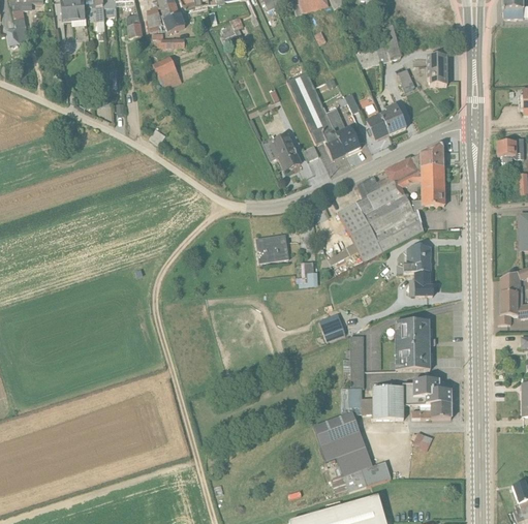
[(9,0),(16,26),(20,40),(29,38),(26,26),(27,25),(24,9),(32,9),(32,8),(32,1),(42,1),(43,0),(9,0)]
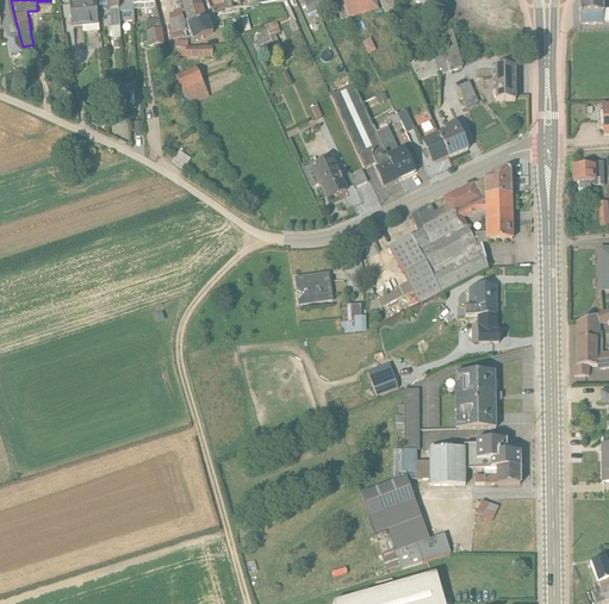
[(69,0),(72,23),(82,22),(84,29),(99,27),(97,0),(69,0)]
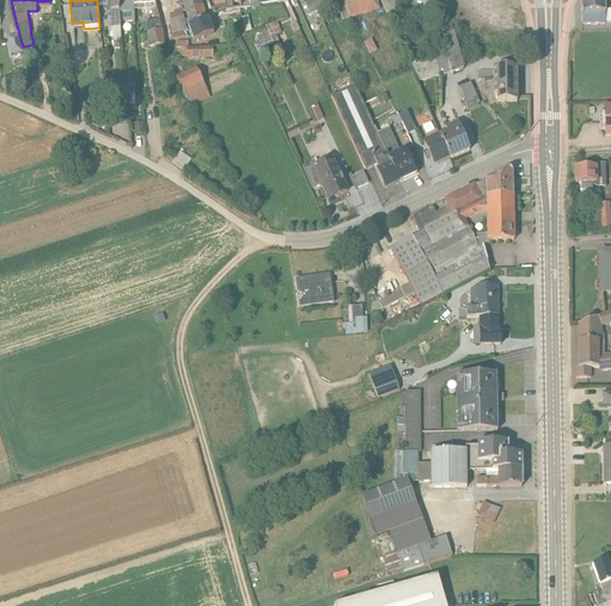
[(111,5),(112,35),(122,35),(118,0),(97,0),(98,6),(111,5)]
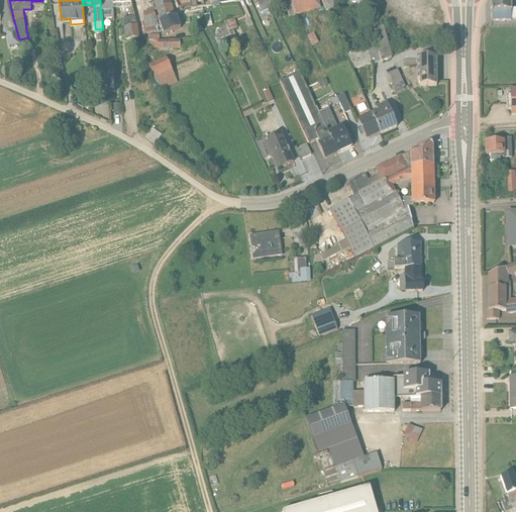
[(101,0),(102,14),(114,13),(114,4),(114,0),(101,0)]
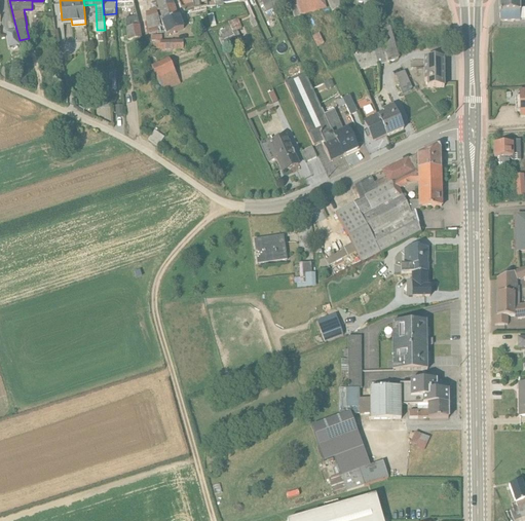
[(159,5),(164,17),(178,12),(174,0),(159,5)]
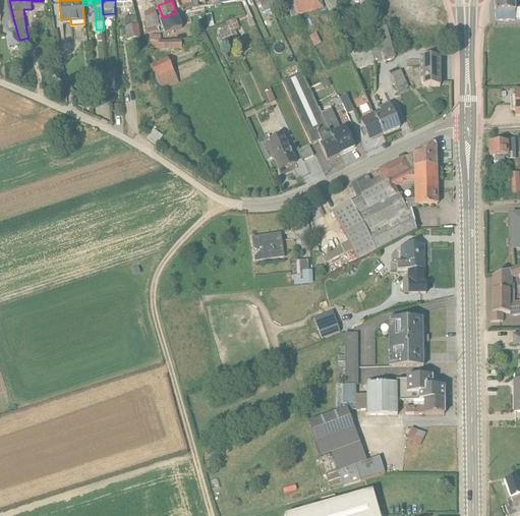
[(180,3),(183,8),(192,5),(191,0),(188,0),(180,3)]
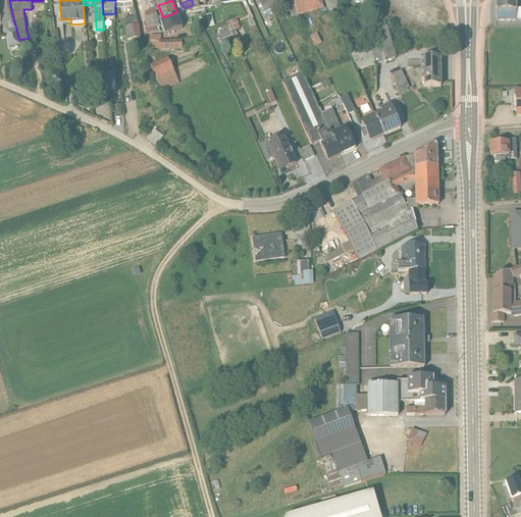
[(261,0),(265,8),(273,5),(270,0),(261,0)]
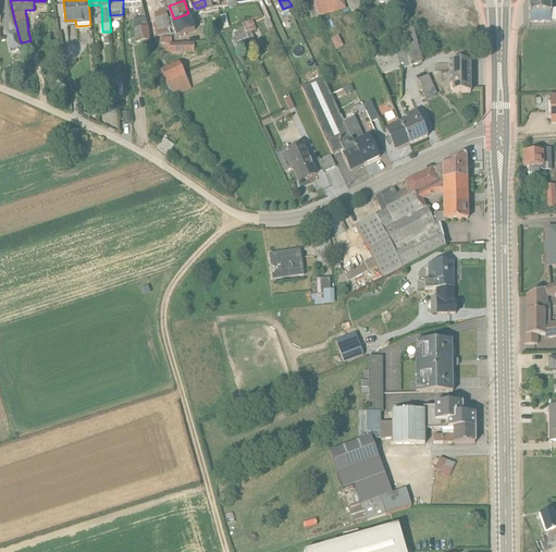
[(307,0),(308,3),(312,14),(319,12),(314,0),(307,0)]
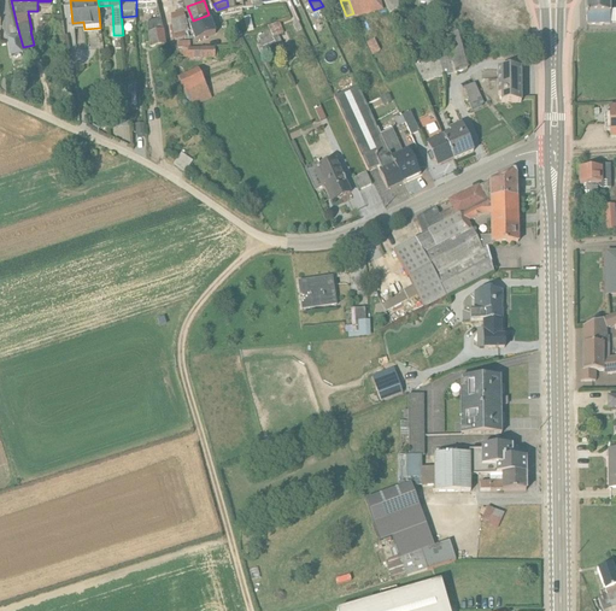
[(348,0),(353,13),(383,6),(382,0),(348,0)]
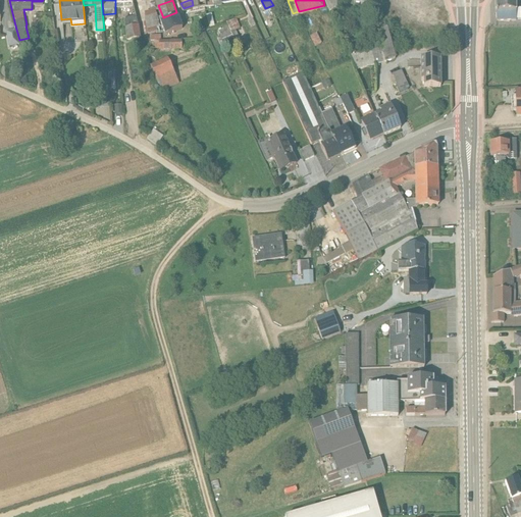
[(326,0),(330,8),(339,6),(336,0),(326,0)]
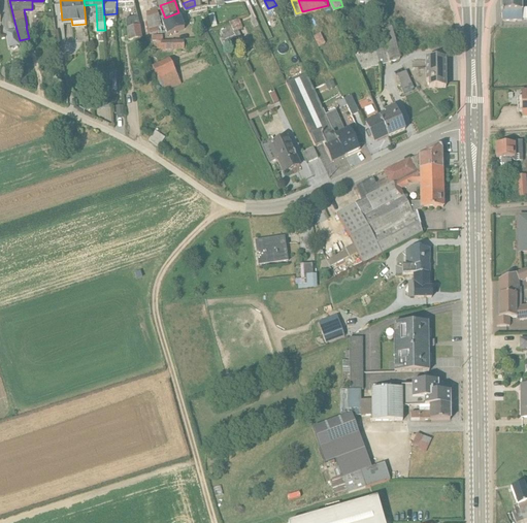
[(501,0),(503,17),(523,17),(523,14),(526,14),(526,4),(523,4),(523,0),(501,0)]
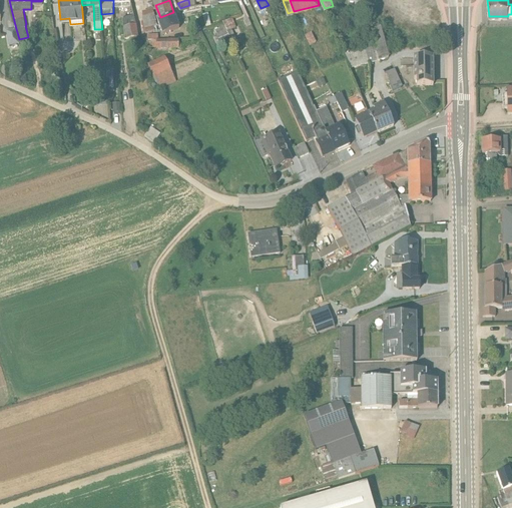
[(144,25),(157,21),(152,5),(142,8),(144,25)]
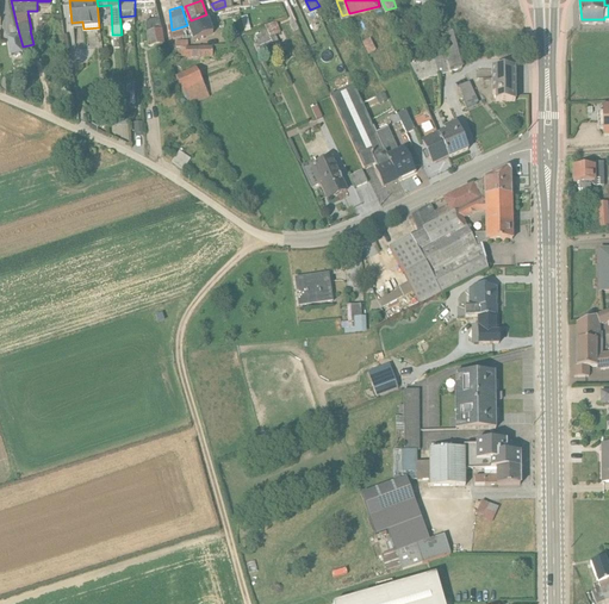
[(38,11),(39,37),(66,37),(61,11),(38,11)]
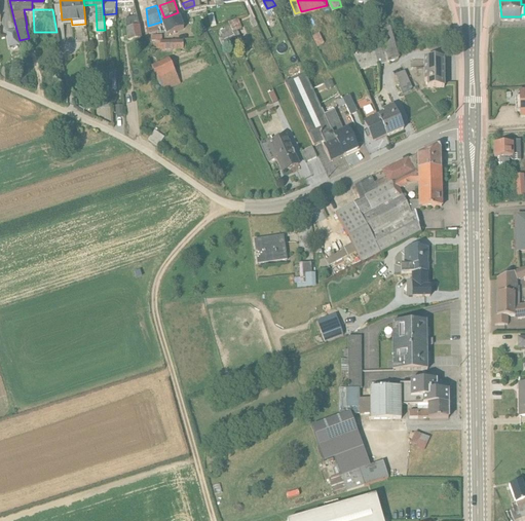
[(140,21),(138,12),(125,14),(127,24),(140,21)]
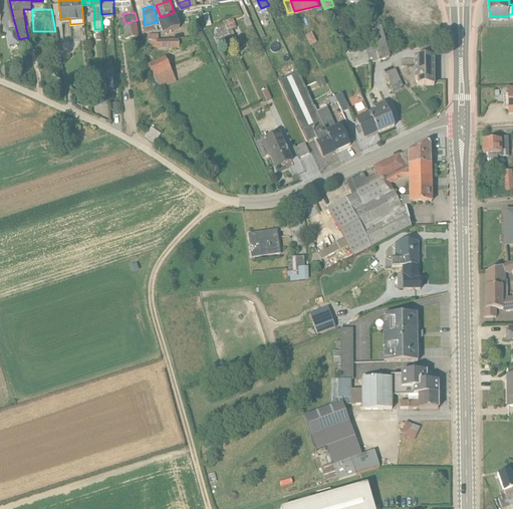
[(176,12),(159,18),(163,30),(180,24),(176,12)]
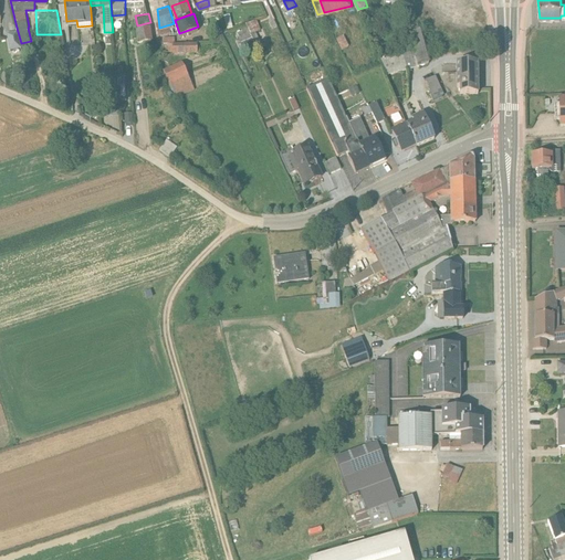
[(247,23),(242,24),(248,46),(263,43),(259,25),(261,25),(259,16),(246,19),(247,23)]
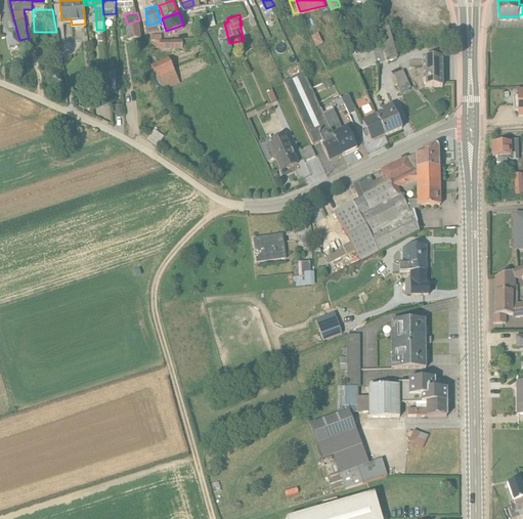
[(126,24),(128,36),(141,33),(139,20),(126,24)]
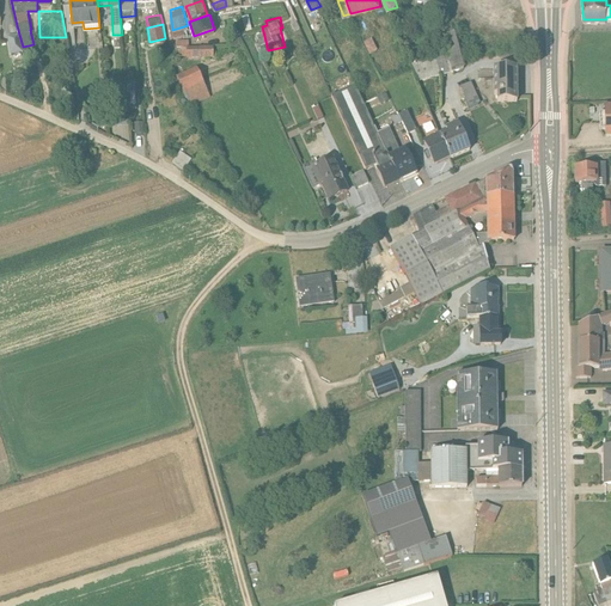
[(466,63),(457,28),(441,31),(447,54),(437,54),(410,59),(419,77),(465,65),(466,63)]
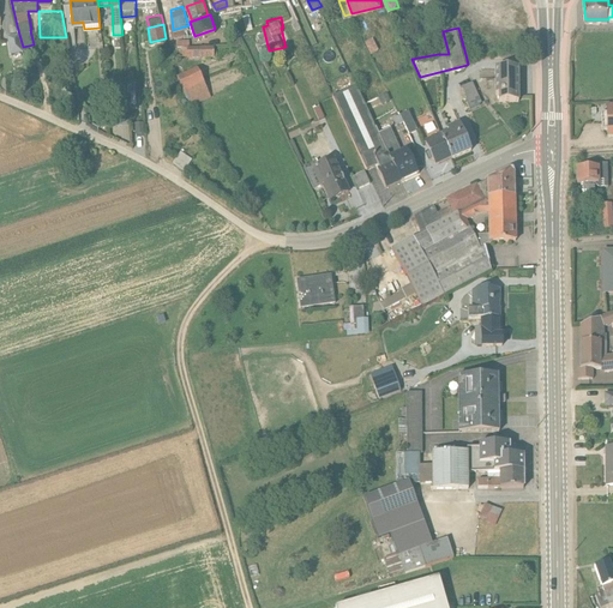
[(7,32),(11,50),(23,47),(18,30),(7,32)]
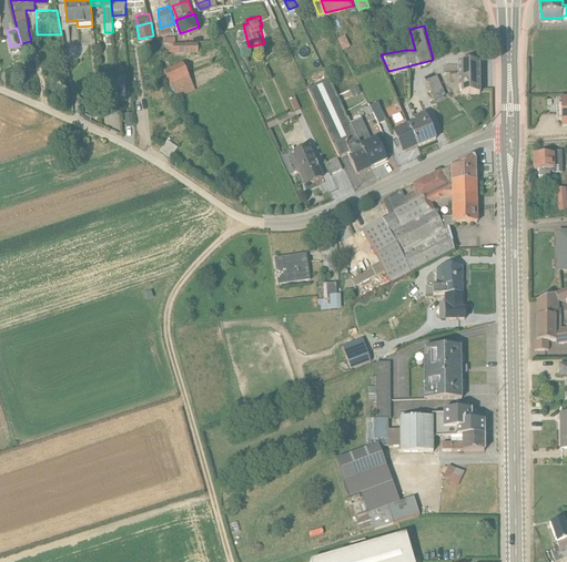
[(198,39),(166,41),(166,48),(173,48),(173,50),(199,50),(198,39)]
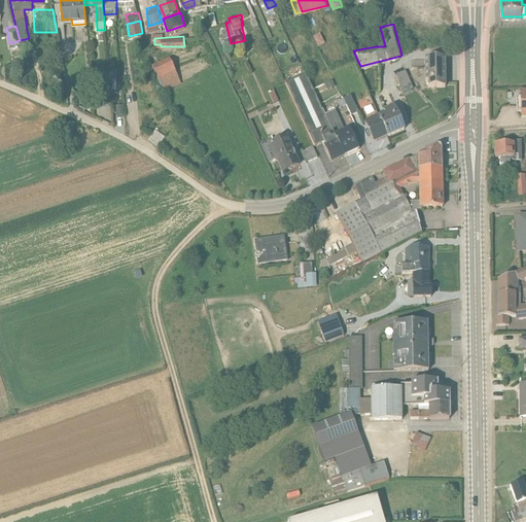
[(170,55),(152,62),(161,80),(165,87),(180,79),(170,55)]
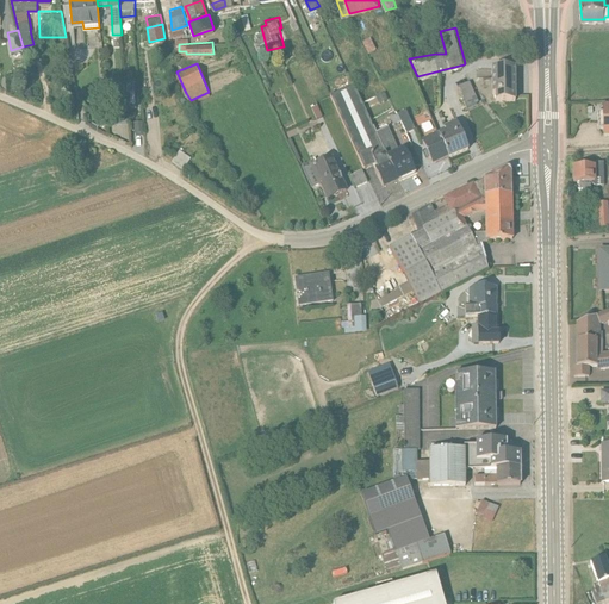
[(515,63),(492,63),(492,89),(496,89),(496,97),(515,97),(515,63)]
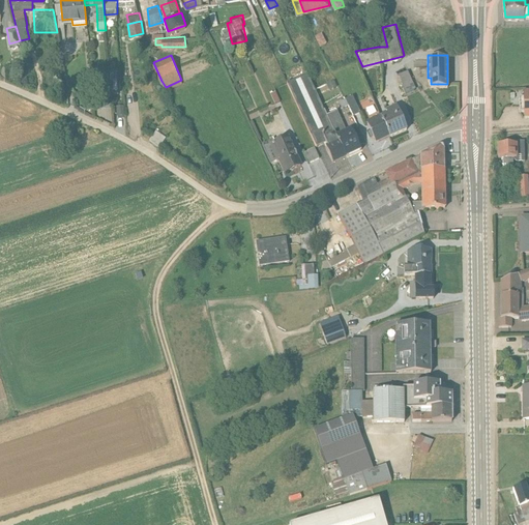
[(416,85),(408,67),(399,71),(406,89),(416,85)]
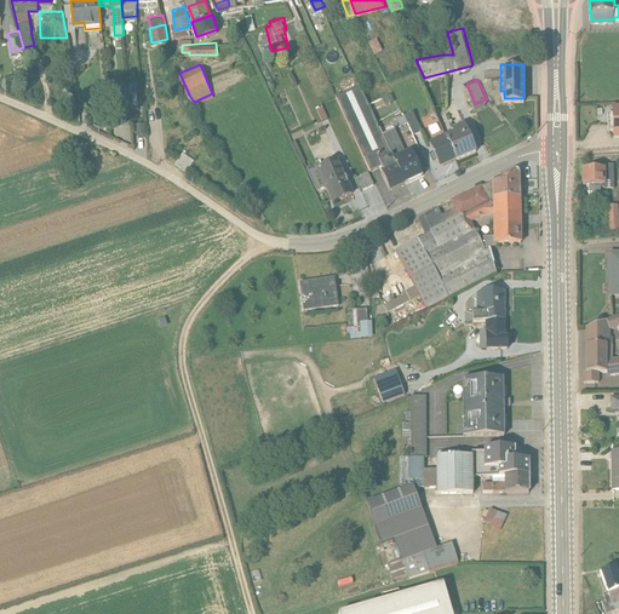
[(130,105),(127,82),(120,84),(121,101),(122,101),(122,105),(115,105),(116,124),(131,124),(130,105)]
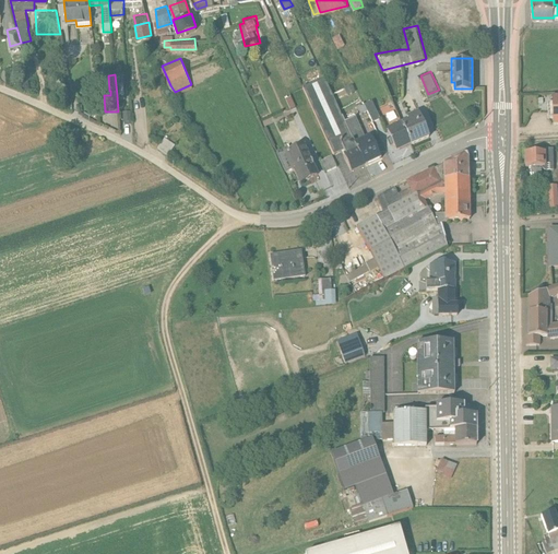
[(343,151),(352,169),(366,163),(325,74),(303,84),(333,151),(344,146),(346,150),(343,151)]
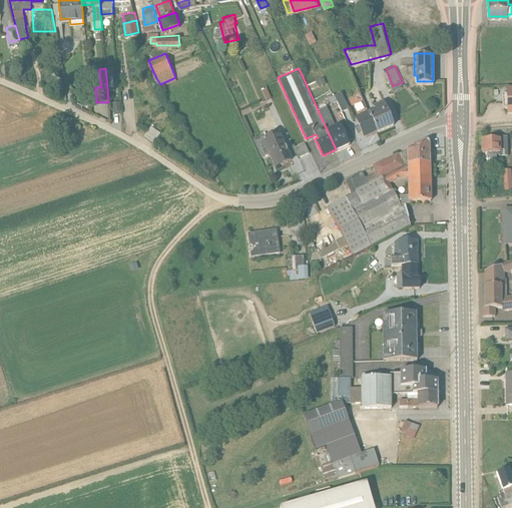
[(317,78),(319,84),(327,80),(324,74),(317,78)]
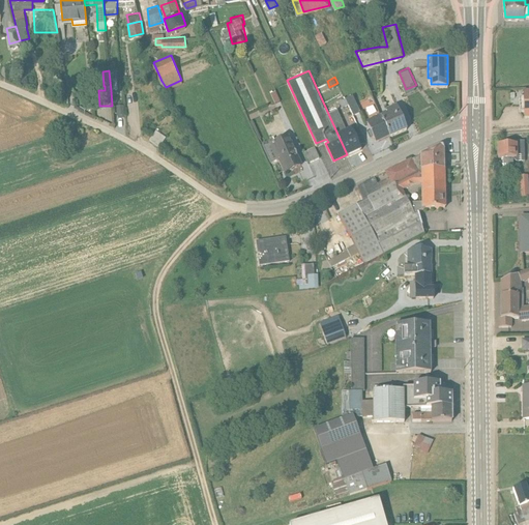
[(524,93),(520,94),(520,108),(524,108),(525,114),(528,113),(528,87),(524,88),(524,93)]
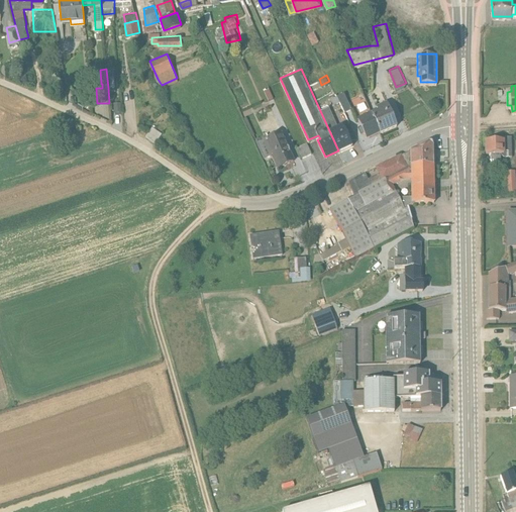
[(83,93),(85,105),(93,104),(91,89),(84,90),(84,93),(83,93)]
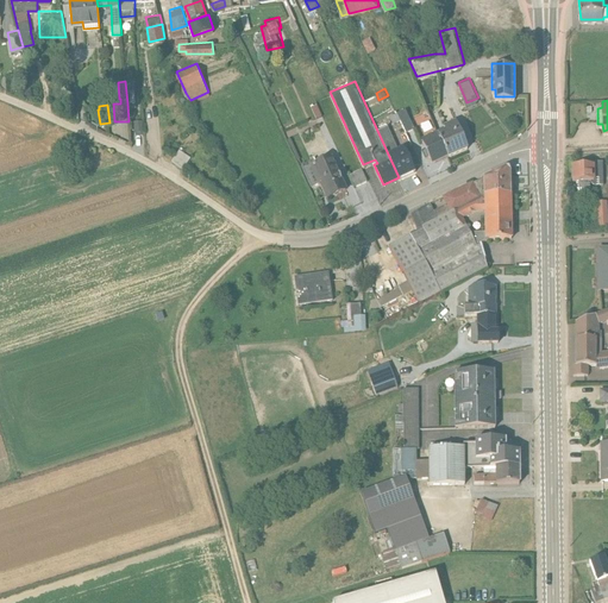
[(414,125),(405,106),(397,111),(407,130),(414,125)]
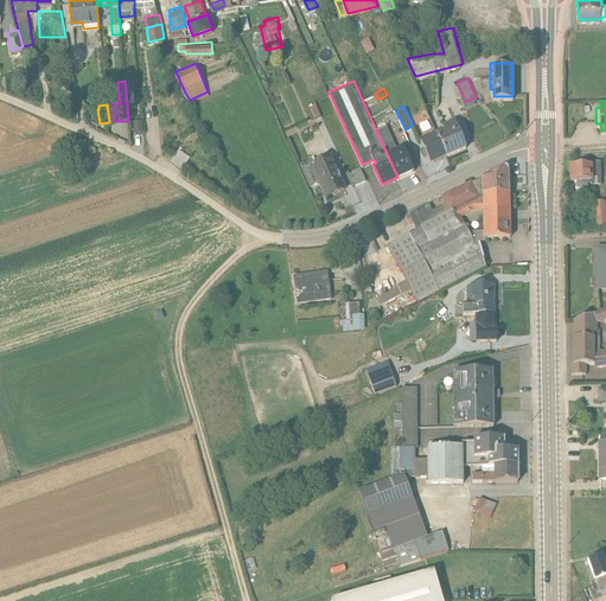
[(393,121),(399,117),(396,110),(389,114),(393,121)]
